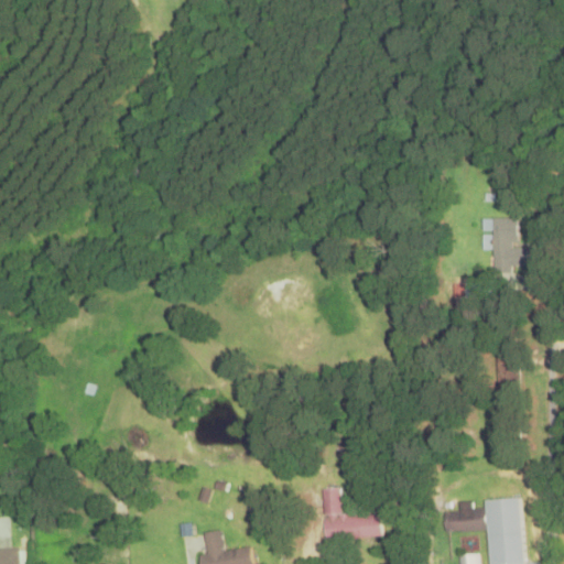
[(517,217),(480,218),(481,249),(491,249),(491,273),(510,273),(510,264),(531,263),(530,247),(517,247),(517,217)]
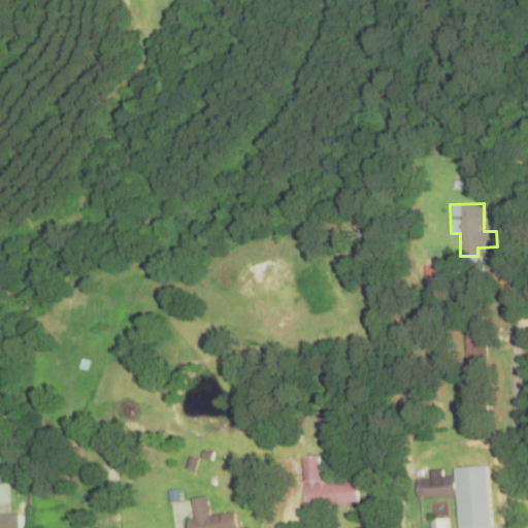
[(487,366),(487,330),(467,330),(467,366),(487,366)]
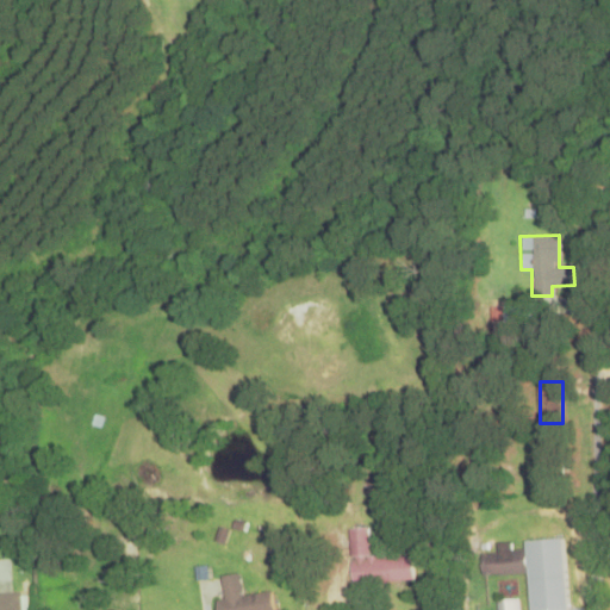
[(560,537),(524,541),(524,549),(527,571),(529,609),(518,609),(518,598),(496,599),(496,609),(585,609),(585,608),(566,609),(560,537)]
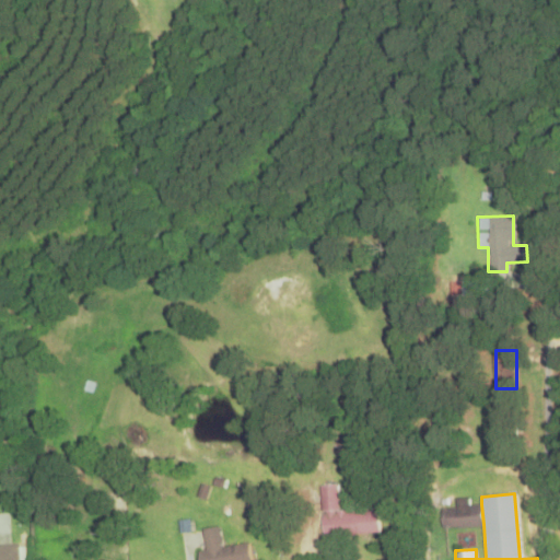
[(443,527),(442,509),(457,508),(456,499),(468,498),(469,505),(481,504),(483,524),(443,527)]
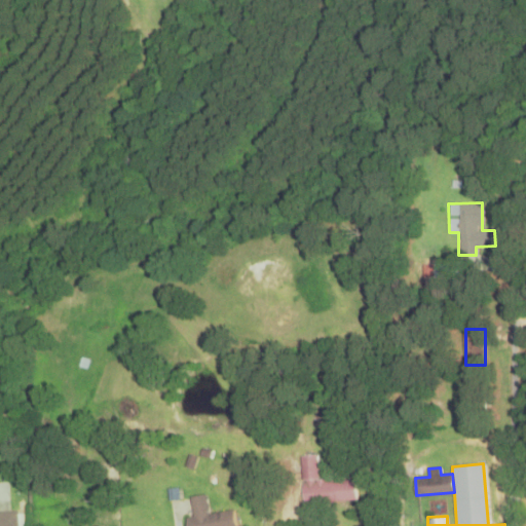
[(357,499),(355,479),(325,481),(325,478),(316,478),(316,481),(304,482),(304,501),(357,499)]
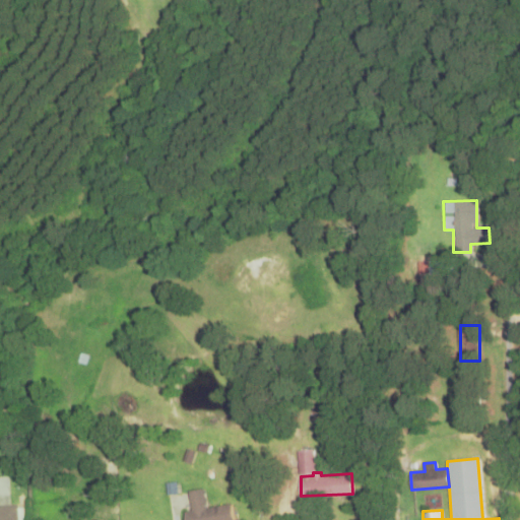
[(235,519),(232,504),(207,509),(203,489),(188,492),(192,511),(185,512),(186,519),(235,519)]
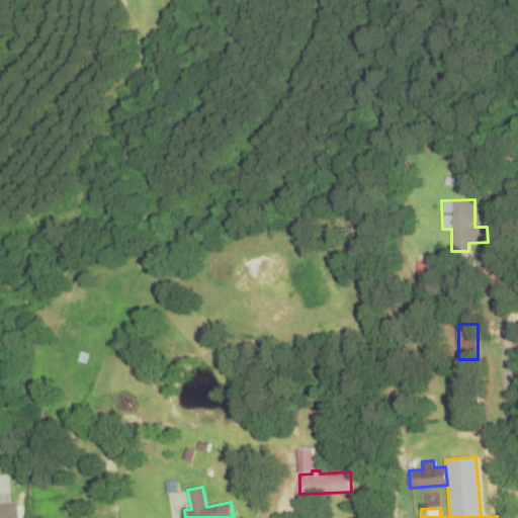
[(0,516),(15,516),(14,498),(0,498),(0,516)]
